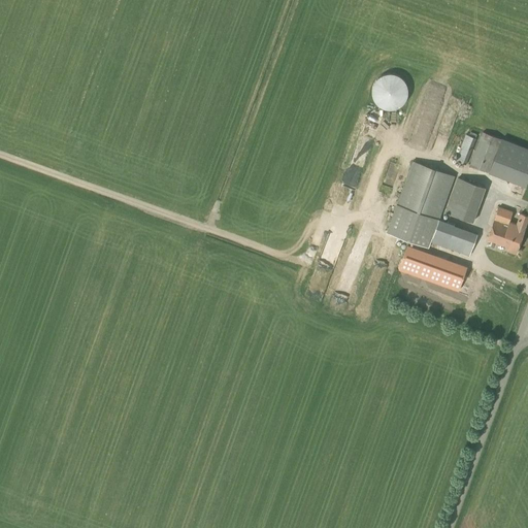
[(432,90),(426,108),(435,111),(442,93),(432,90)]
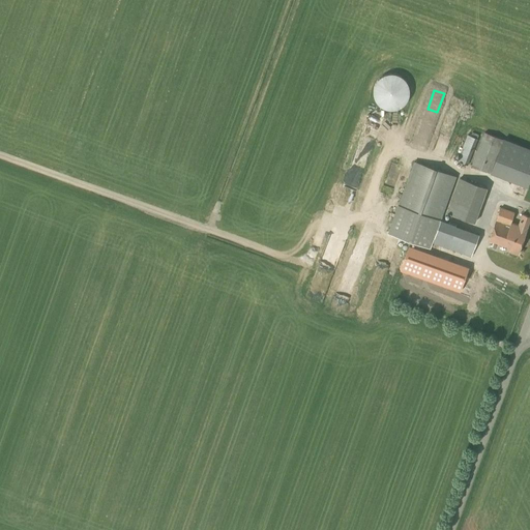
[(399,141),(399,137),(398,134),(395,130),(392,127),(390,125),(387,124),(384,123),(381,123),(377,124),(374,125),(372,126),(369,129),(366,131),(365,136),(364,139),(364,141),(364,144),(365,148),(367,151),(370,153),(372,155),(376,156),(379,157),(382,157),(384,157),(388,156),(391,155),(393,153),(395,151),(398,148),(399,144),(399,141)]
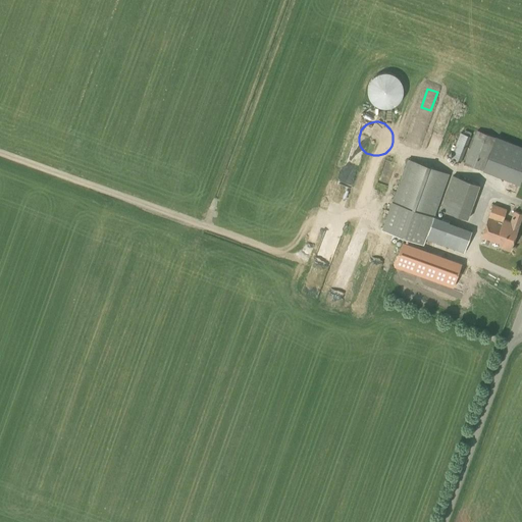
[(474,139),(464,163),(482,170),(491,146),(494,138),(477,131),(474,139)]
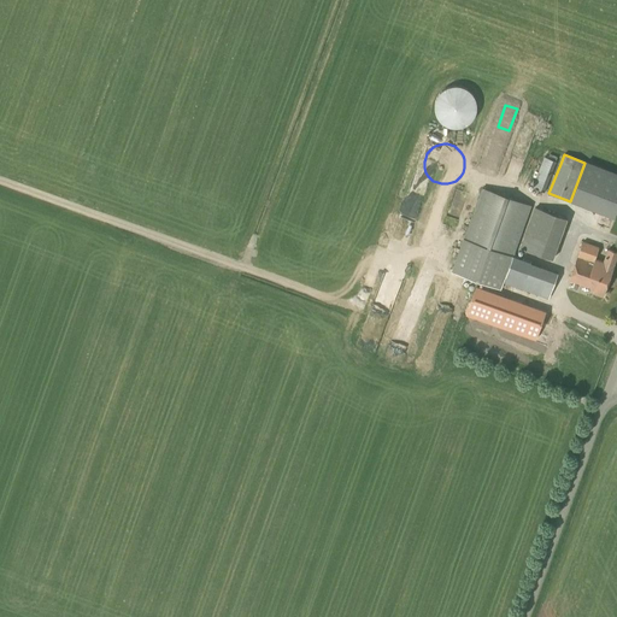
[(556,162),(557,157),(551,156),(550,159),(545,157),(533,188),(545,193),(557,162),(556,162)]
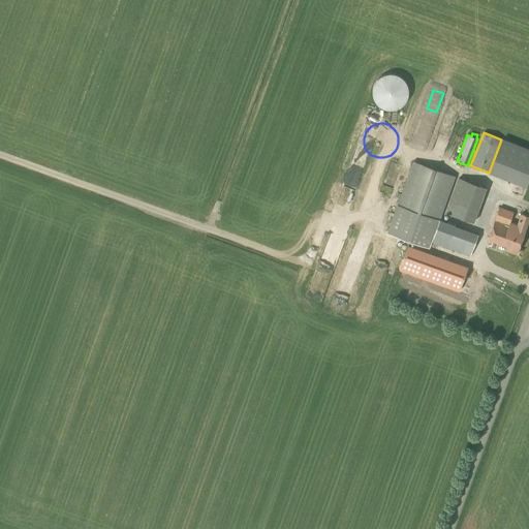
[(470,256),(478,235),(439,220),(456,177),(412,161),(386,232),(429,248),(432,242),(470,256)]
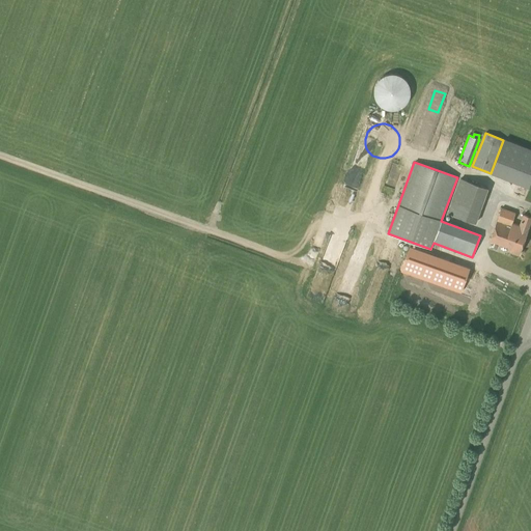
[(476,223),(488,189),(459,178),(447,214),(476,223)]
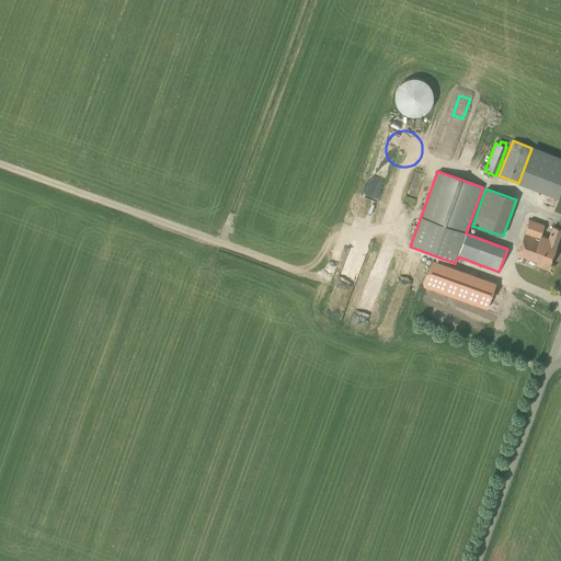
[(529,219),(525,235),(517,255),(539,263),(538,266),(548,270),(558,242),(560,232),(560,230),(552,227),(549,239),(541,237),(545,225),(529,219)]
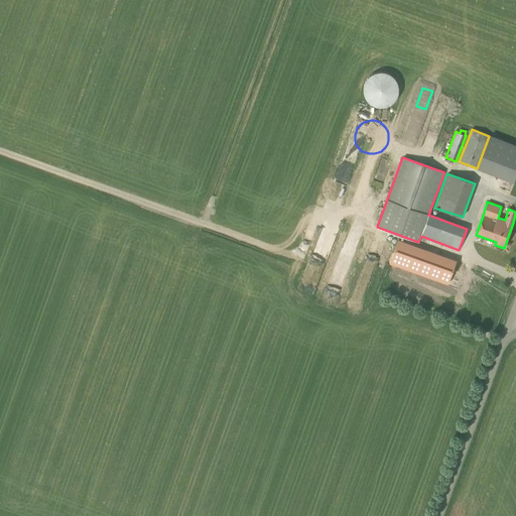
[(323,227),(309,263),(326,269),(339,233),(323,227)]
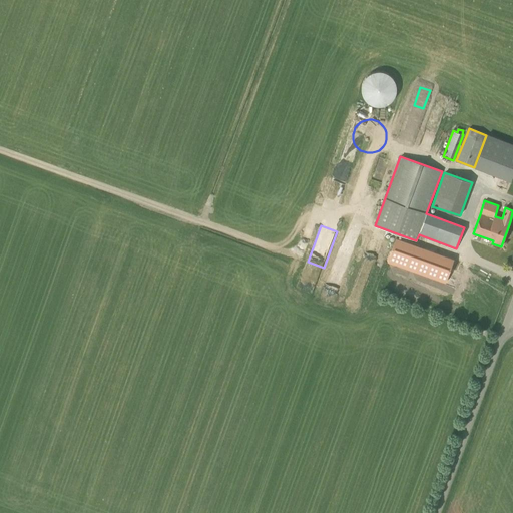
[(454,259),(396,237),(387,261),(446,282),(454,259)]
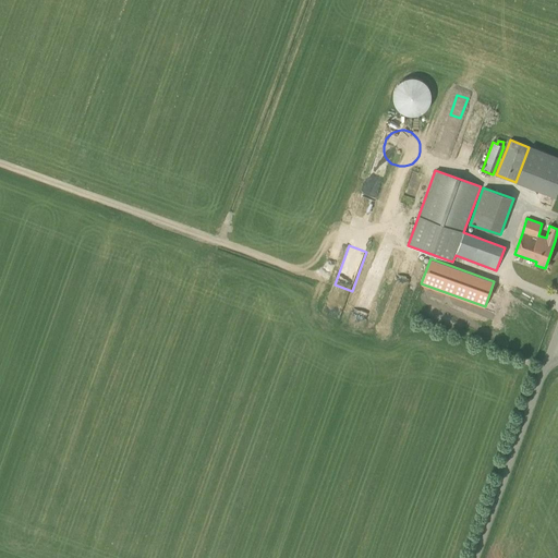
[(364,293),(354,324),(366,328),(377,298),(364,293)]
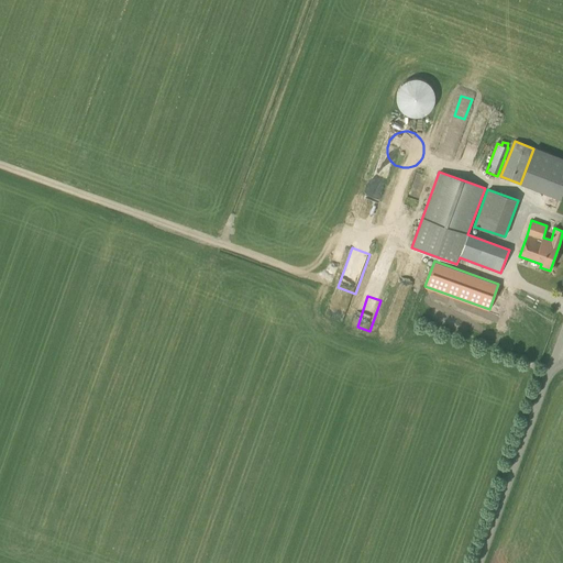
[(335,300),(331,317),(345,320),(350,304),(335,300)]
